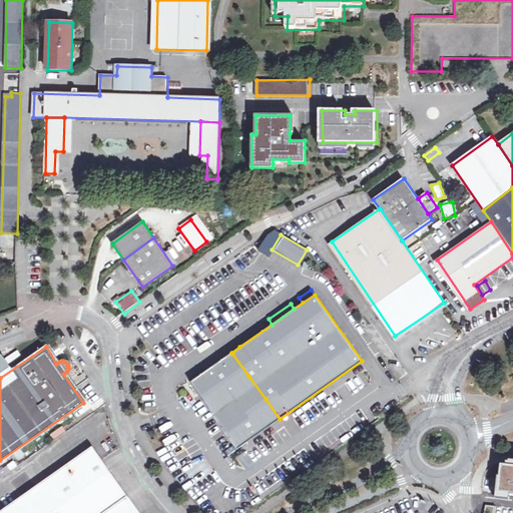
[(8,363),(20,358),(18,353),(6,358),(8,363)]
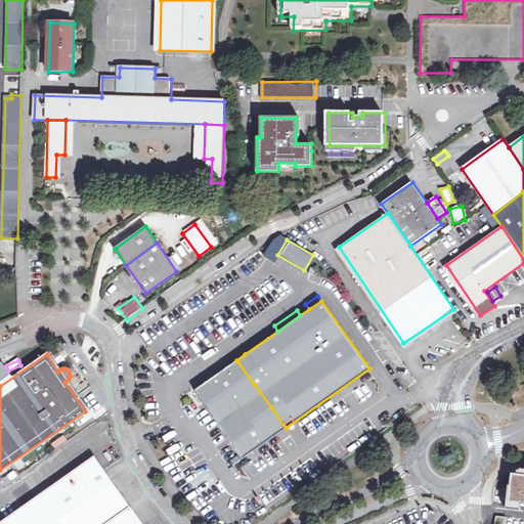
[(236,360),(194,390),(243,459),(286,428),(271,407),(254,384),(237,361),(236,360)]
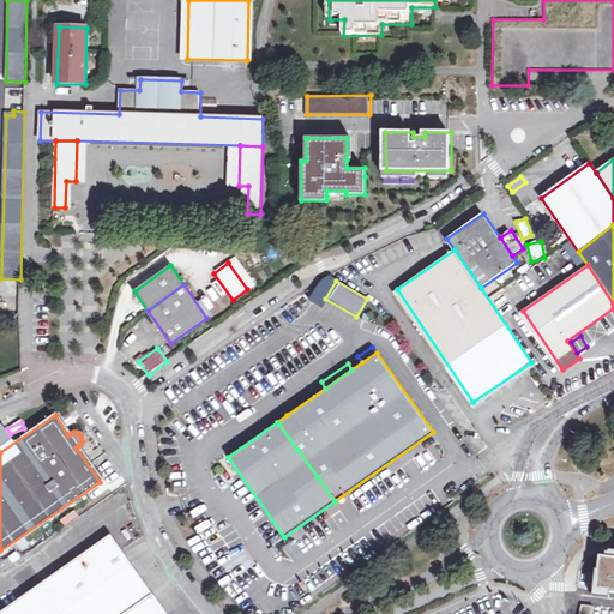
[(0,427),(0,452),(12,445),(1,428),(0,427)]
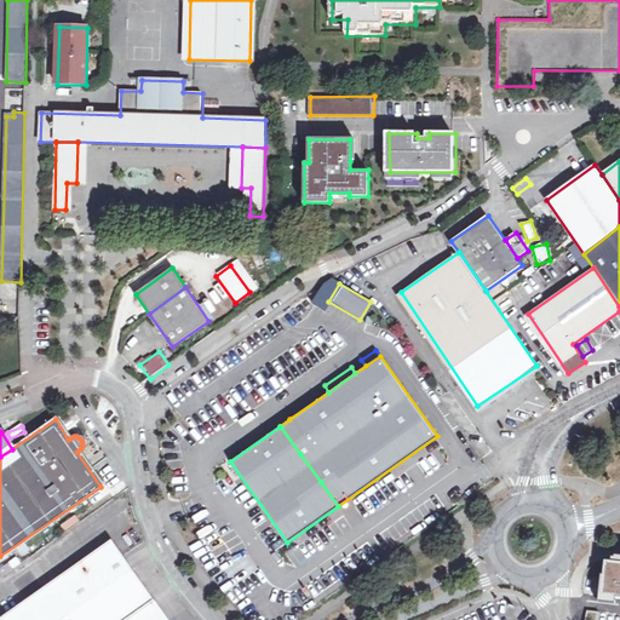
[(61,526),(65,532),(79,522),(75,516),(61,526)]
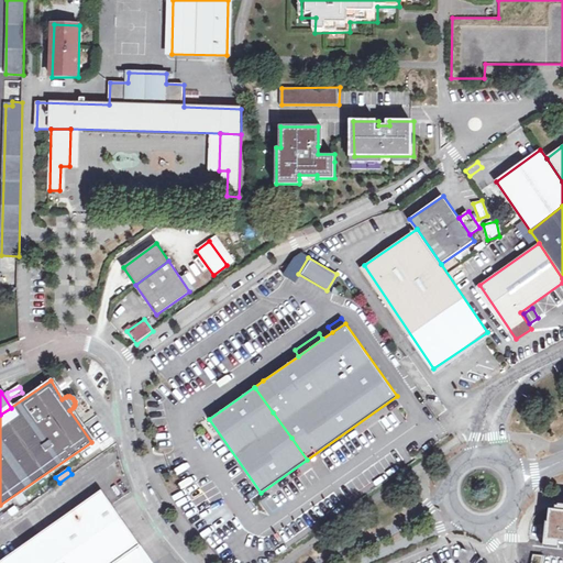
[(0,562),(146,562),(98,493),(63,517),(0,560),(0,562)]
